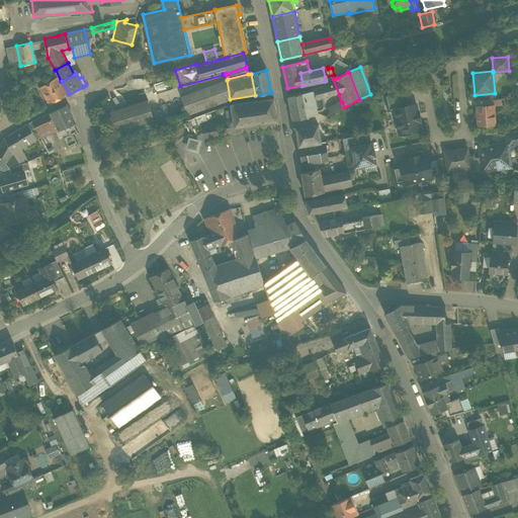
[(57,77),(39,88),(49,104),(67,95),(57,77)]
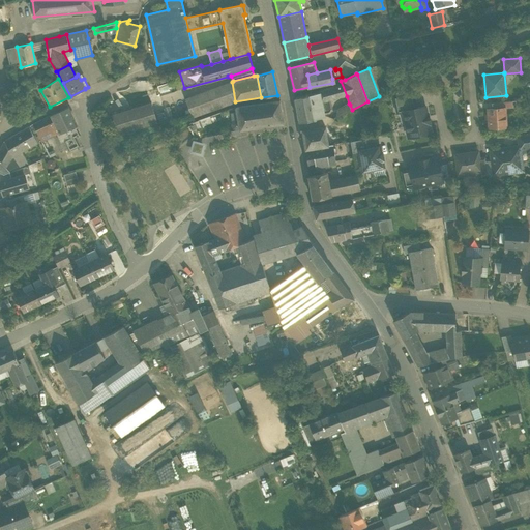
[(232,82),(212,89),(185,98),(193,117),(235,101),(232,82)]
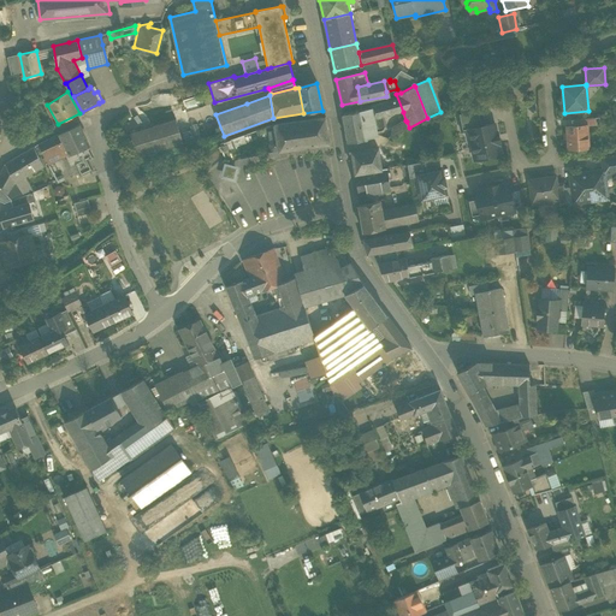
[(397,99),(371,106),(372,108),(375,119),(402,112),(403,112),(397,99)]
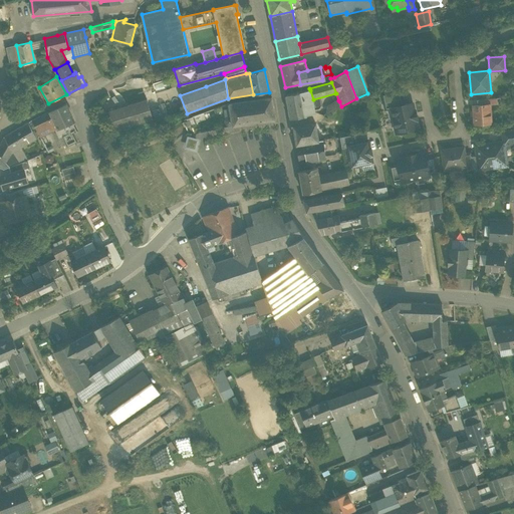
[(310,90),(286,95),(290,119),(306,116),(306,115),(315,113),(313,99),(310,90)]
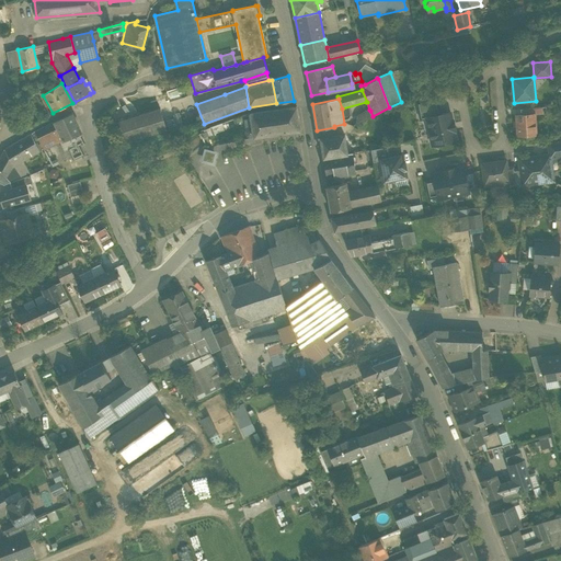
[(418,103),(420,116),(438,112),(436,99),(418,103)]
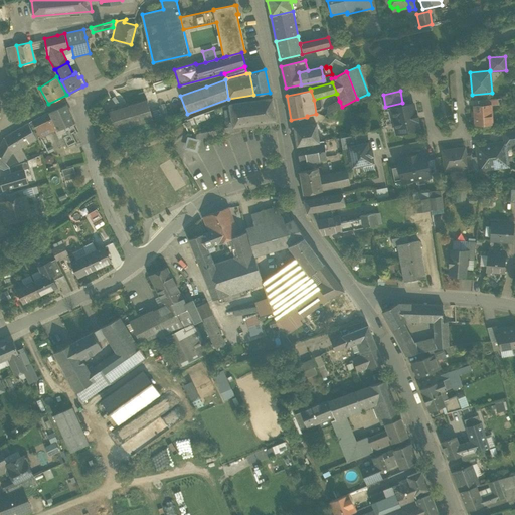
[(273,98),(247,101),(229,104),(231,118),(227,118),(225,120),(226,125),(228,127),(232,126),(233,127),(277,121),(273,98)]
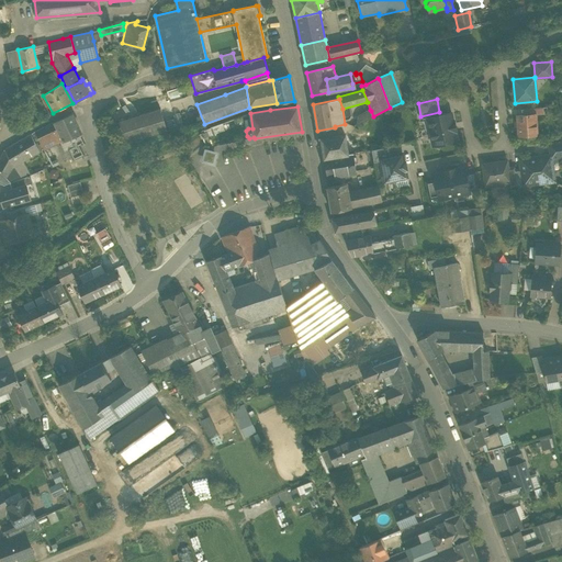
[(160,109),(138,115),(139,115),(119,122),(125,143),(167,131),(160,109)]
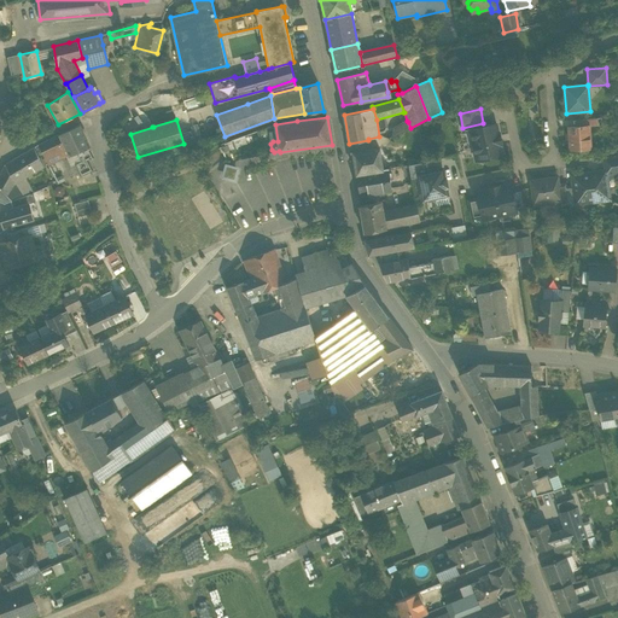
[(471,130),(476,161),(488,158),(488,156),(502,152),(500,144),(501,144),(500,135),(499,135),(496,124),(484,127),(483,123),(462,128),(464,132),(471,130)]
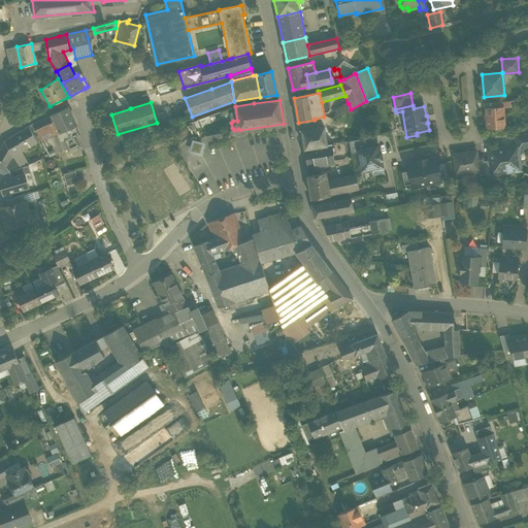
[(76,125),(68,106),(52,114),(60,132),(60,133),(66,130),(69,138),(65,140),(69,150),(78,145),(74,136),(79,134),(75,126),(76,125)]
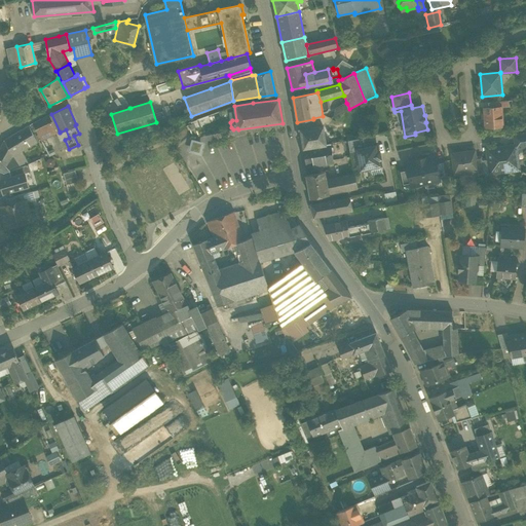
[(491,108),(484,109),(486,127),(502,126),(500,107),(491,108)]
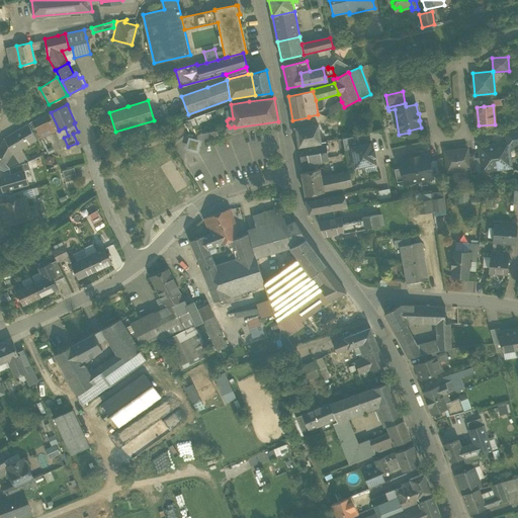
[(51,112),(32,121),(40,139),(59,130),(51,112)]
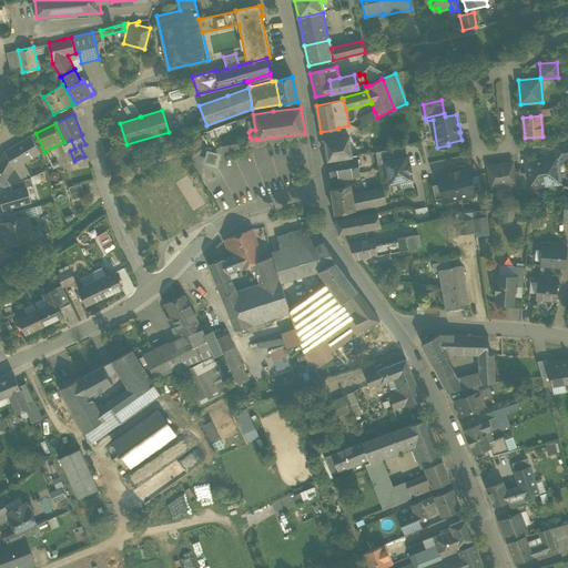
[(402,134),(388,138),(389,145),(403,142),(402,134)]
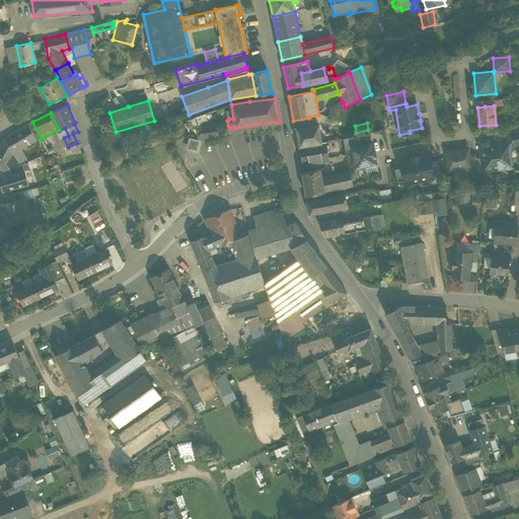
[(28,124),(4,139),(12,154),(36,140),(28,124)]
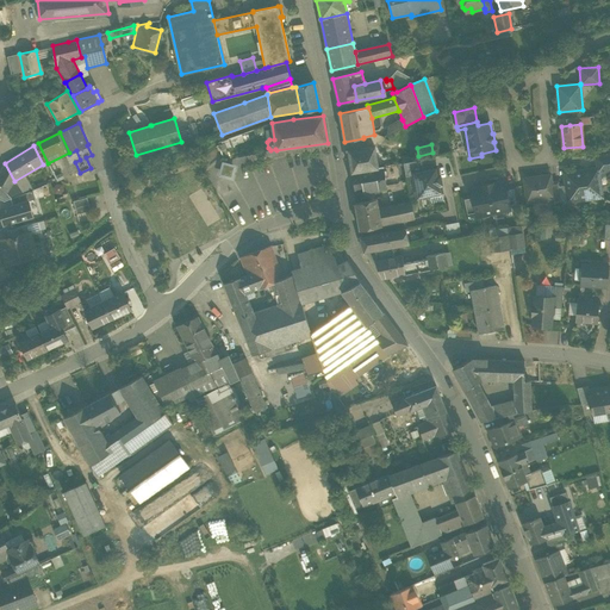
[(378,167),(374,147),(348,151),(352,172),(378,168),(378,167)]
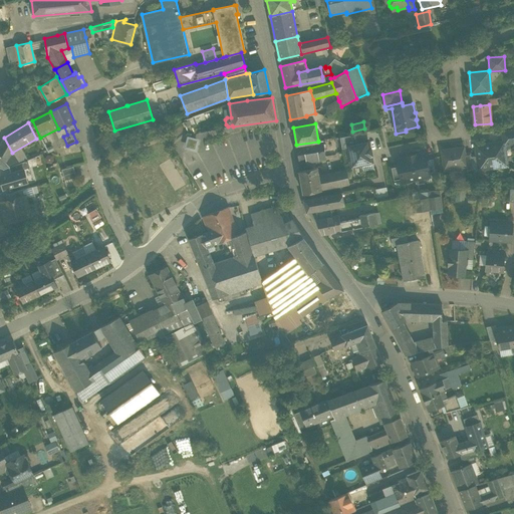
[(513,130),(502,132),(503,143),(504,143),(504,146),(513,145),(513,142),(513,130)]
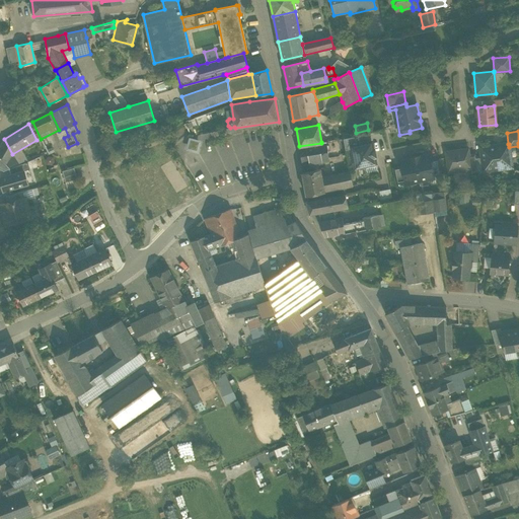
[(207,133),(196,134),(196,137),(188,138),(188,148),(199,148),(199,139),(207,139),(207,133)]
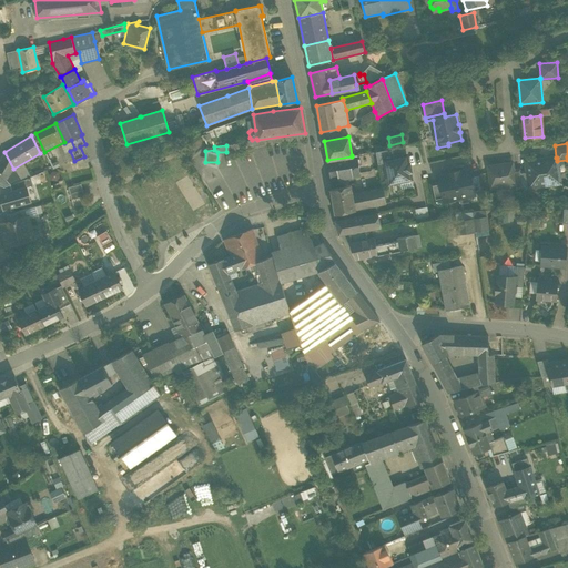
[(378,164),(384,163),(384,160),(396,156),(394,149),(375,152),(378,164)]
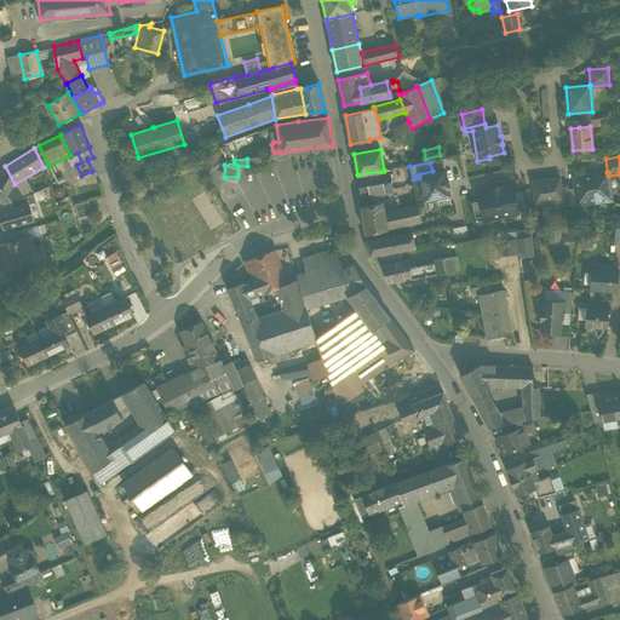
[(15,184),(5,166),(0,173),(0,189),(6,196),(15,184)]
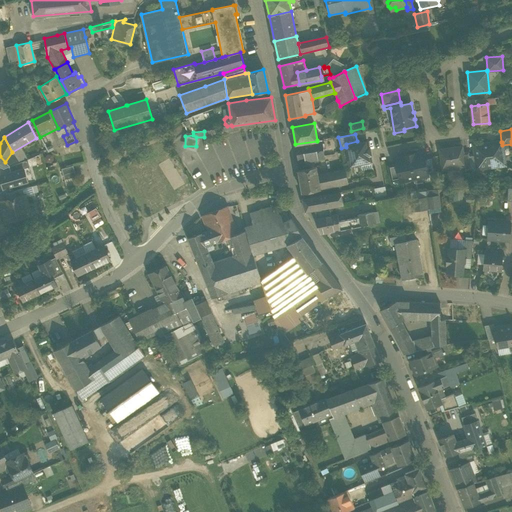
[(368,147),(366,139),(357,141),(346,144),(346,147),(350,166),(361,164),(371,162),(370,155),(371,155),(369,147),(368,147)]
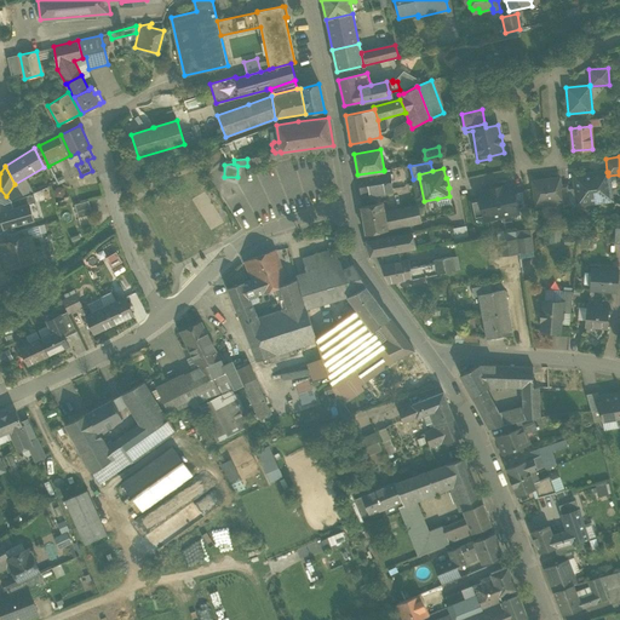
[(384,171),(357,174),(361,196),(394,191),(390,170),(384,170),(384,171)]
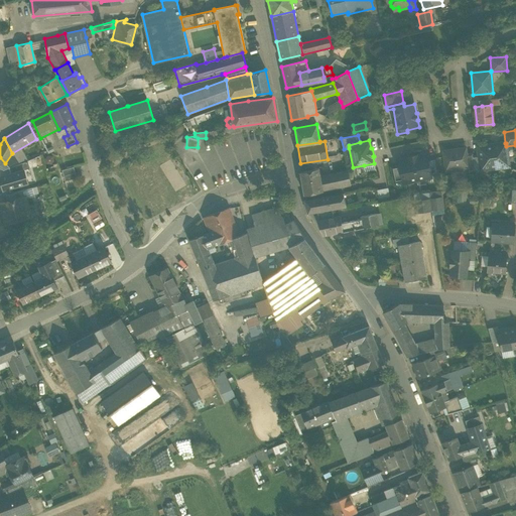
[(492,144),(495,168),(509,166),(506,146),(506,143),(505,143),(492,144)]
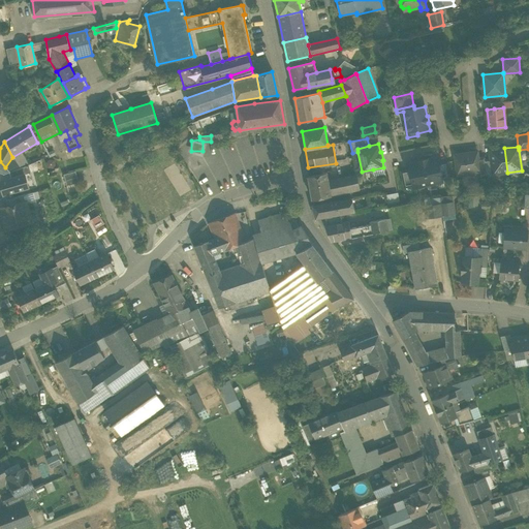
[(494,175),(507,173),(504,148),(491,151),(494,175)]
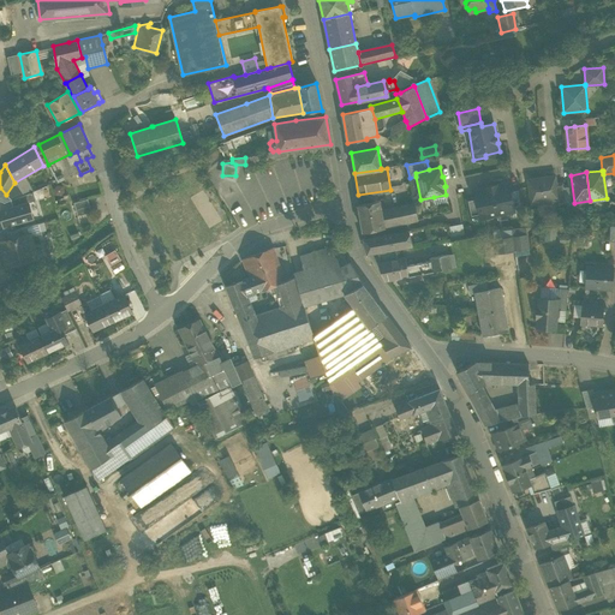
[(555,177),(529,180),(532,203),(557,199),(556,184),(555,177)]
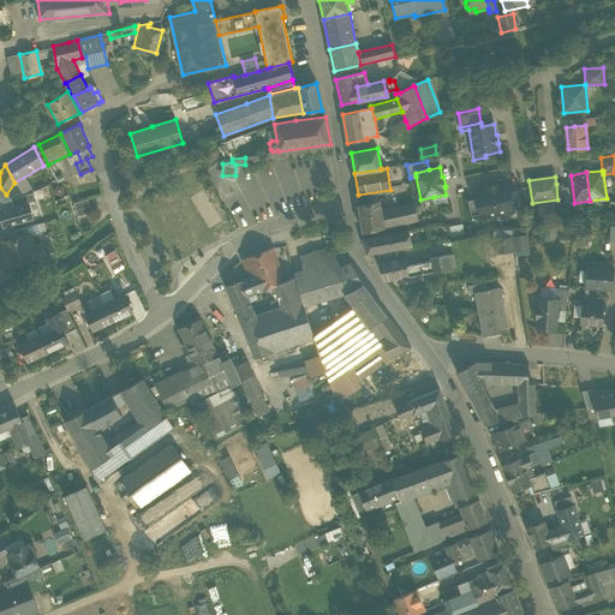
[(6,195),(0,187),(0,201),(4,203),(11,201),(23,195),(15,183),(6,195)]
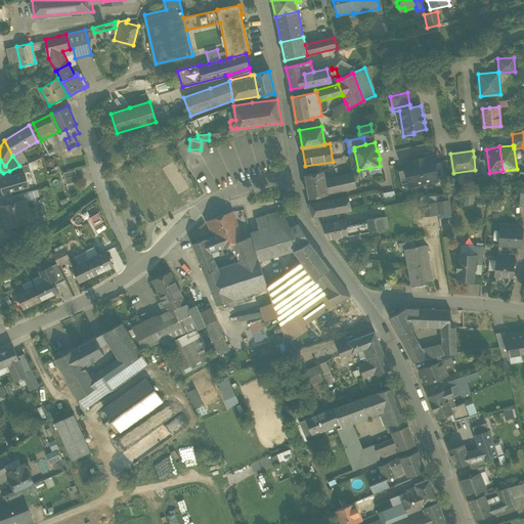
[(479,156),(474,157),(475,170),(476,174),(482,174),(479,156)]
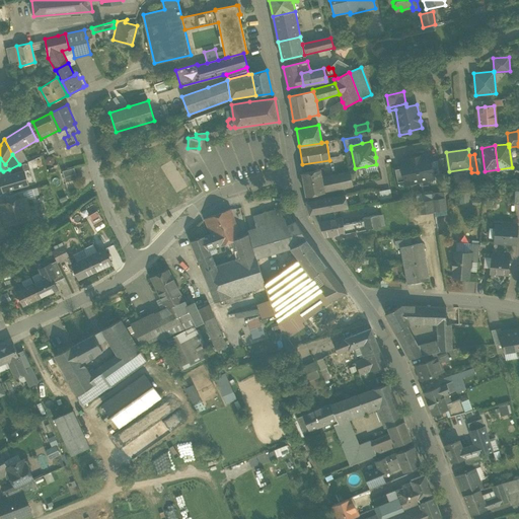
[(429,156),(422,158),(422,157),(418,157),(418,156),(415,157),(420,181),(434,178),(433,176),(430,160),(429,156)]
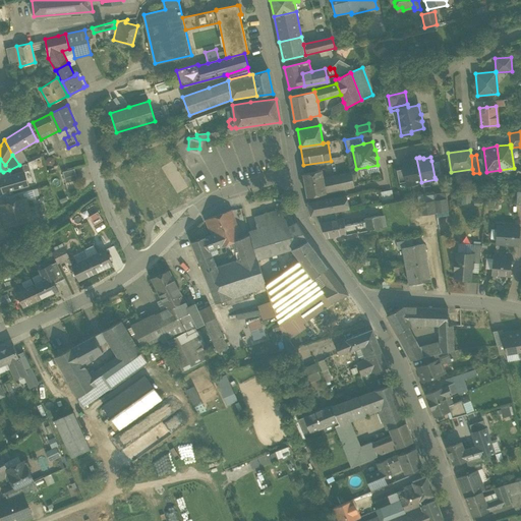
[(483,157),(477,158),(479,176),(486,175),(486,172),(485,172),(483,157)]
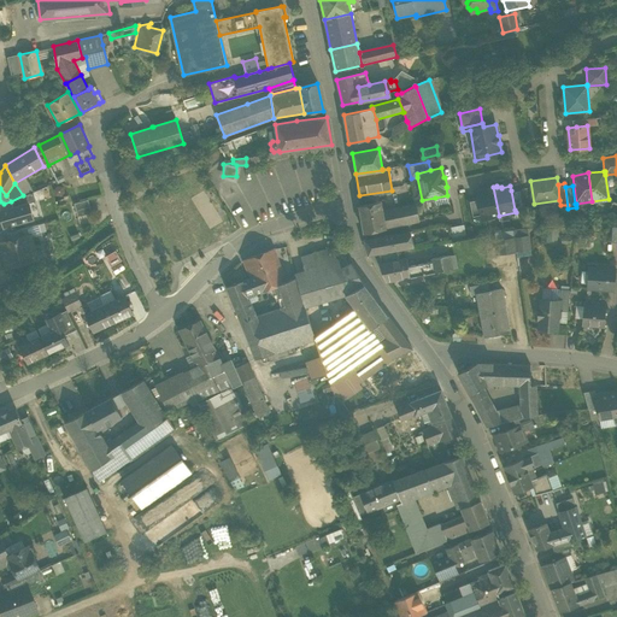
[(489,189),(486,189),(486,191),(477,193),(479,198),(482,217),(482,218),(499,216),(493,187),(489,188),(489,189)]
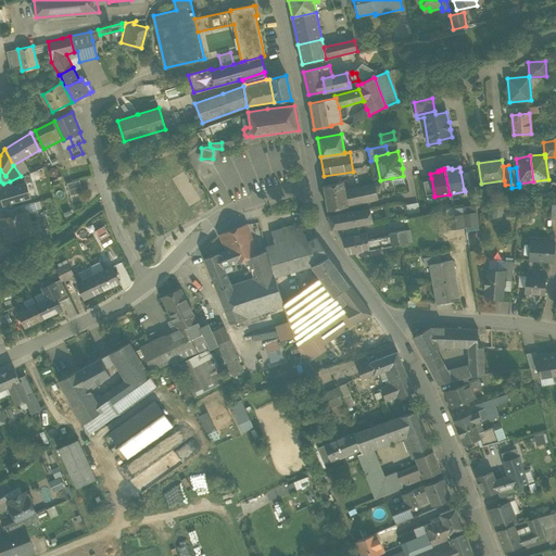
[(470,169),(460,172),(464,189),(472,187),(470,169)]
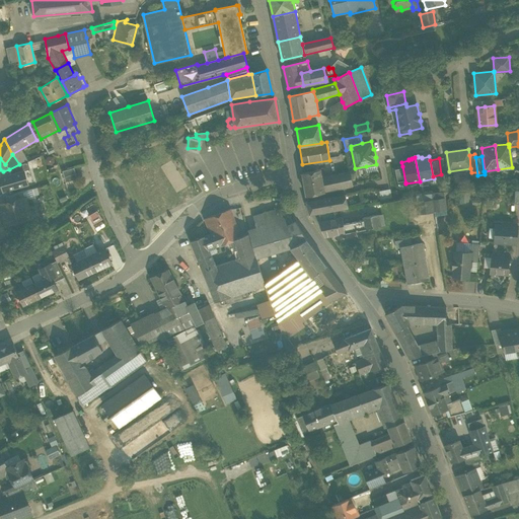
[(19,164),(9,169),(10,174),(26,170),(29,169),(27,161),(19,164)]
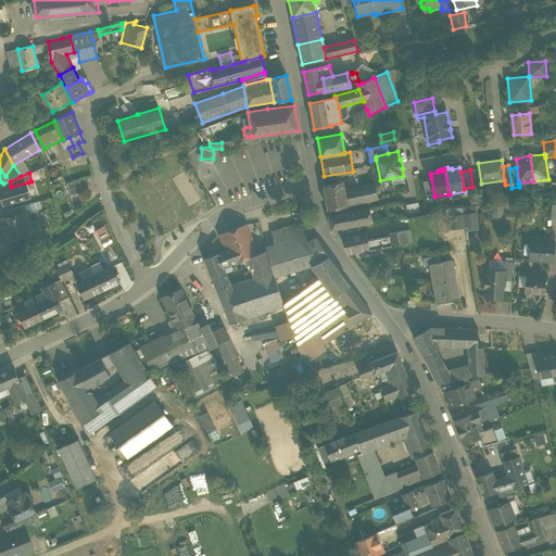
[(403,176),(392,178),(393,185),(404,184),(403,176)]
